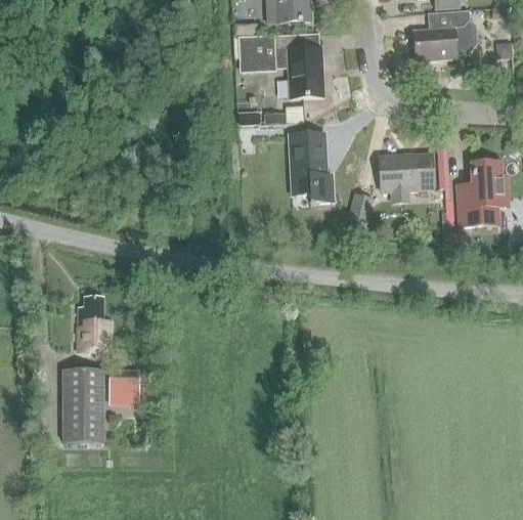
[(275,0),(277,23),(311,20),(310,0),(275,0)]
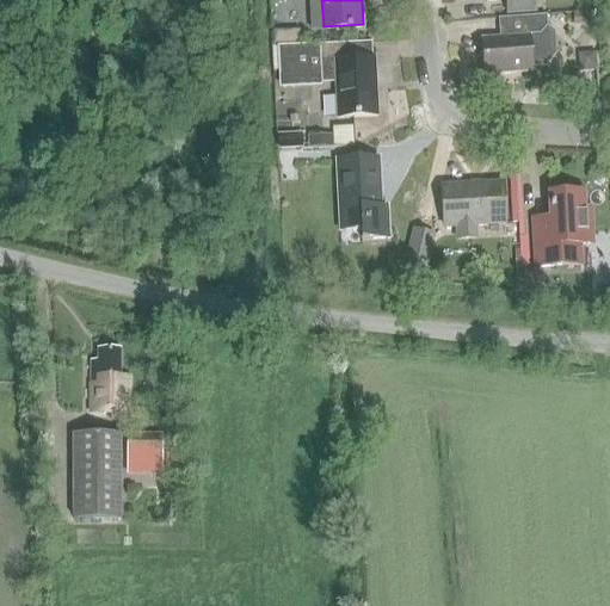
[(507,0),(509,11),(537,8),(536,0),(507,0)]
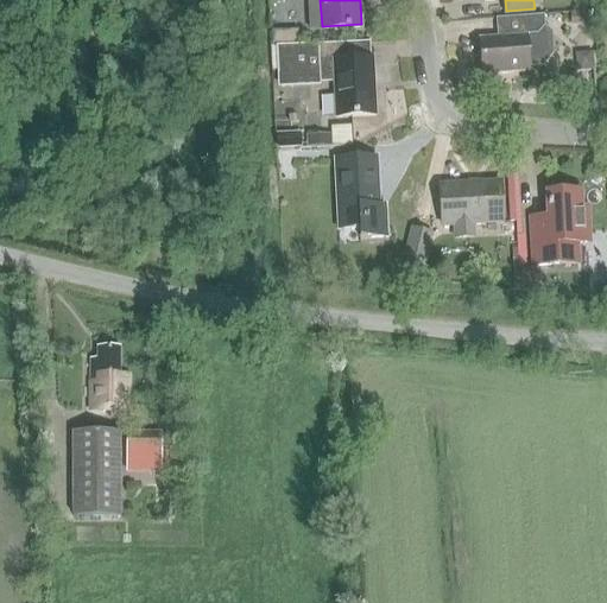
[(571,10),(573,23),(587,21),(586,8),(571,10)]
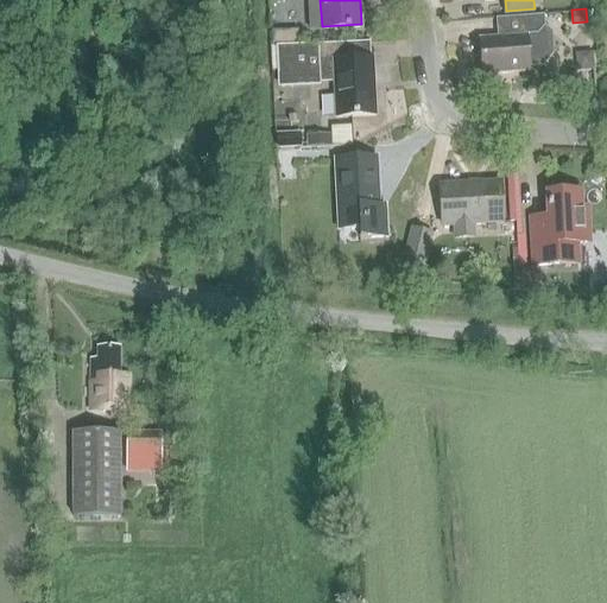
[(545,12),(497,16),(498,35),(481,36),(484,71),(530,68),(529,57),(541,56),(548,49),(545,12)]
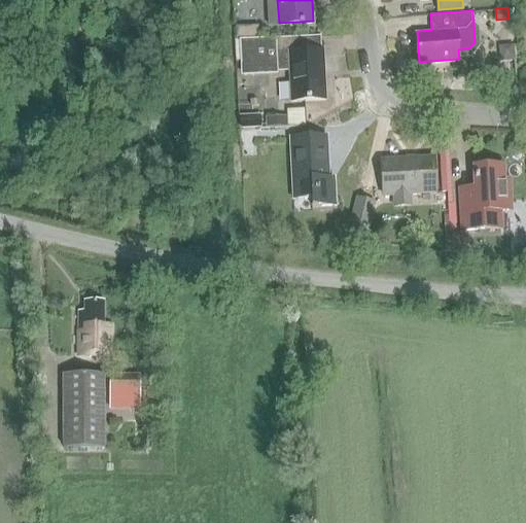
[(278,62),(290,62),(292,99),(325,98),(323,48),(307,49),(306,35),(242,38),(244,71),(278,69),(278,62)]
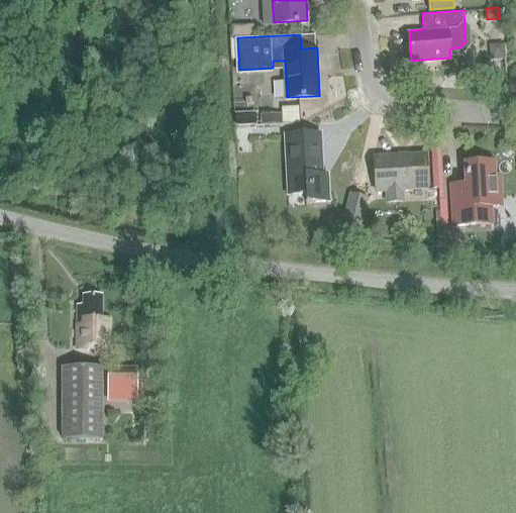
[(304,102),(286,103),(287,119),(304,118),(304,102)]
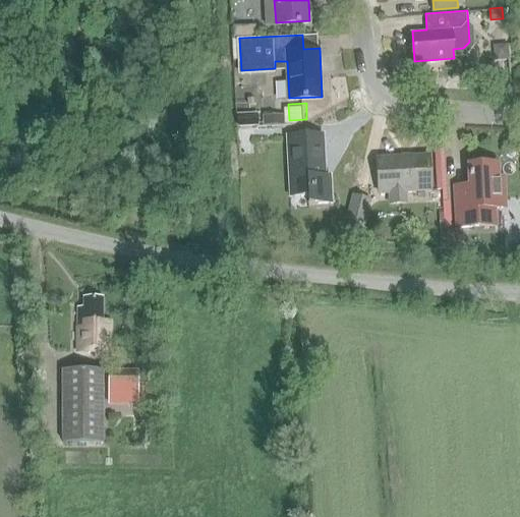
[(238,113),(239,123),(257,123),(257,112),(238,113)]
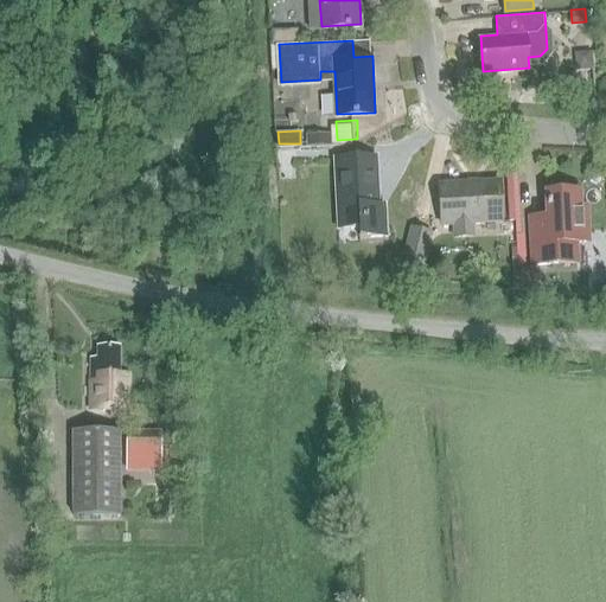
[(387,235),(386,203),(380,204),(377,155),(336,158),(338,226),(359,225),(361,236),(387,235)]
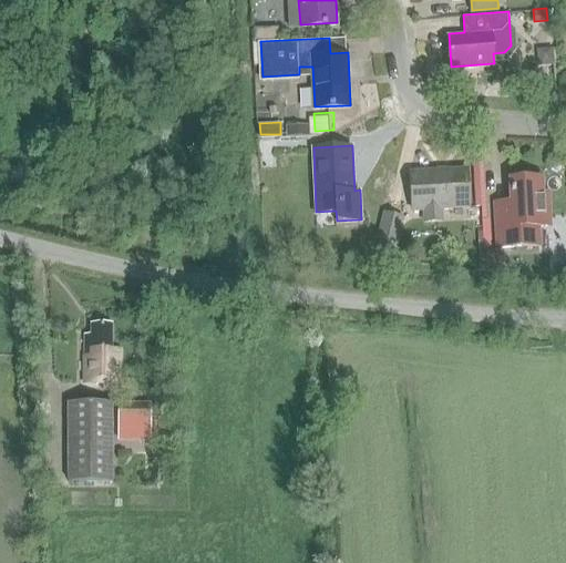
[(442,207),(469,205),(466,167),(411,171),(413,208),(424,207),(425,219),(443,219),(442,207)]
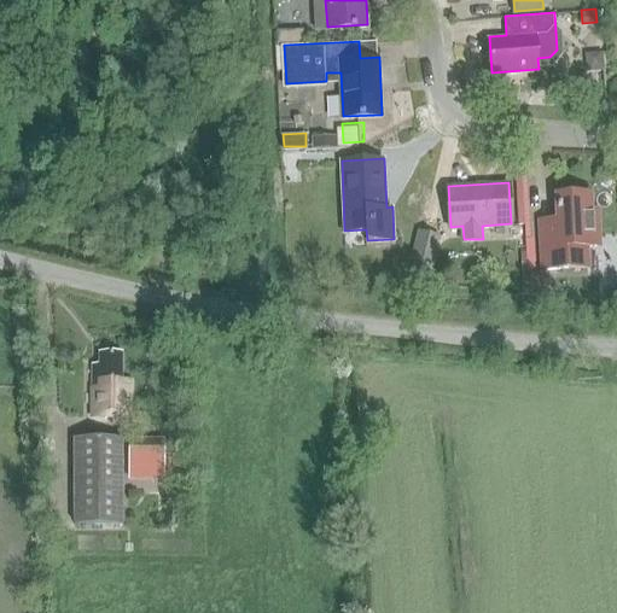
[(557,193),(558,217),(541,219),(543,267),(588,264),(587,244),(599,244),(598,209),(592,209),(591,192),(557,193)]
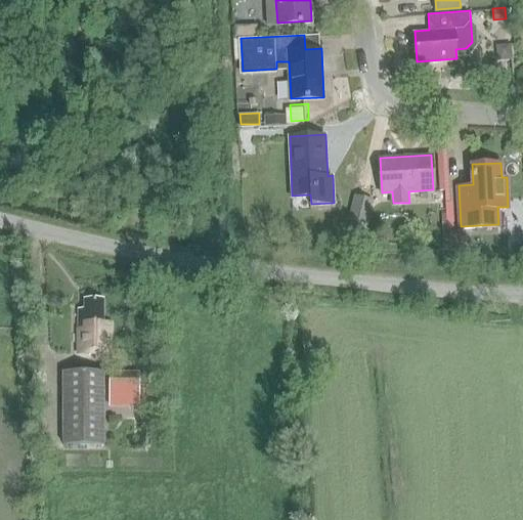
[(351,217),(365,221),(372,199),(356,196),(351,217)]
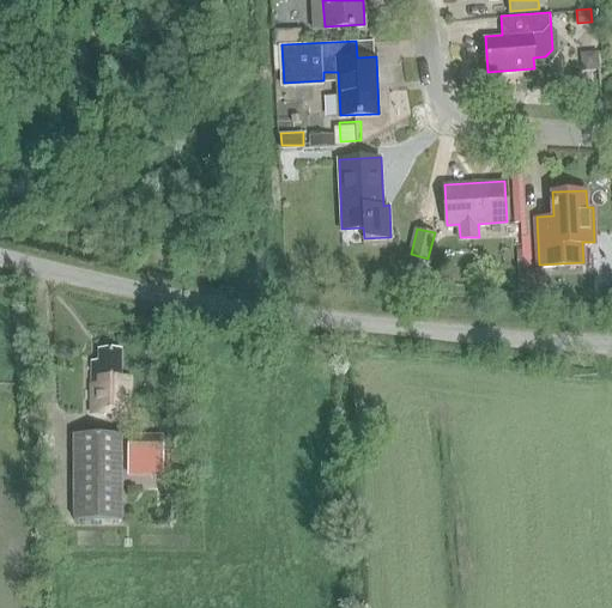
[(526,269),(527,292),(545,291),(544,268),(526,269)]
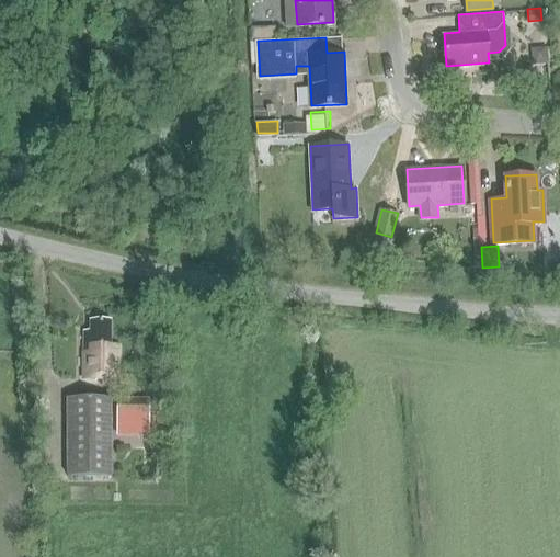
[(559,256),(547,258),(548,273),(559,272),(559,256)]
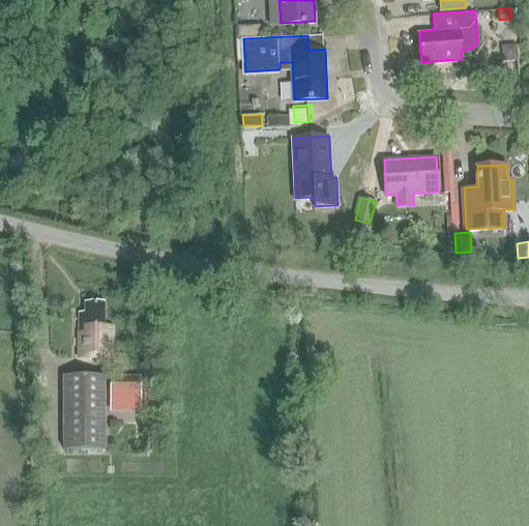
[(112,355),(111,324),(105,324),(105,301),(86,301),(86,311),(80,311),(80,355),(112,355)]
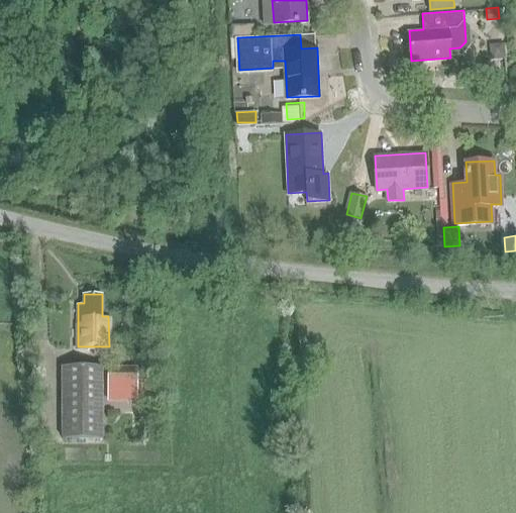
[(100,437),(99,366),(59,367),(60,437),(100,437)]
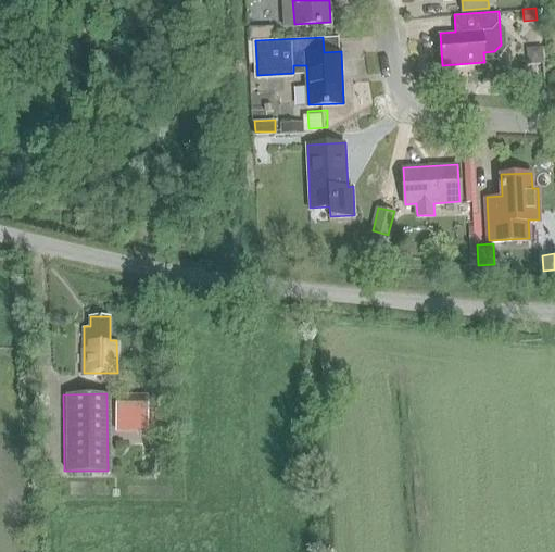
[(117,413),(149,413),(149,411),(148,393),(117,393),(117,413)]
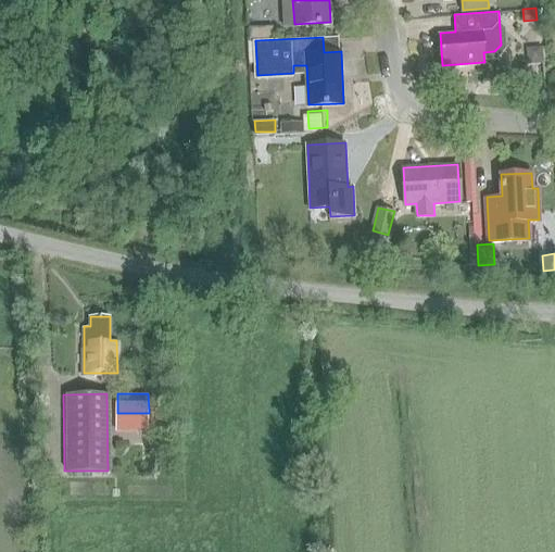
[(149,413),(149,421),(162,421),(162,411),(149,411),(149,413)]
